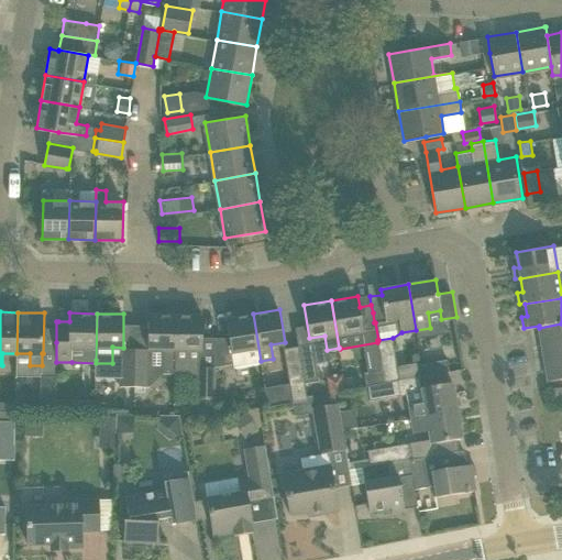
[(234,362),(234,365),(261,361),(253,314),(226,318),(229,337),(215,337),(215,365),(234,362)]
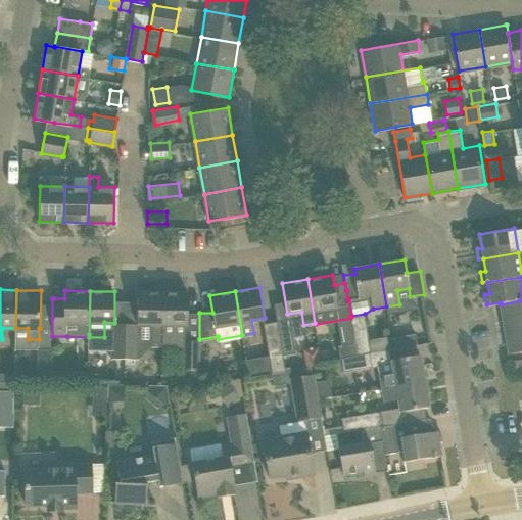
[(151,345),(162,345),(162,341),(162,336),(163,292),(138,292),(138,323),(152,323),(151,345)]
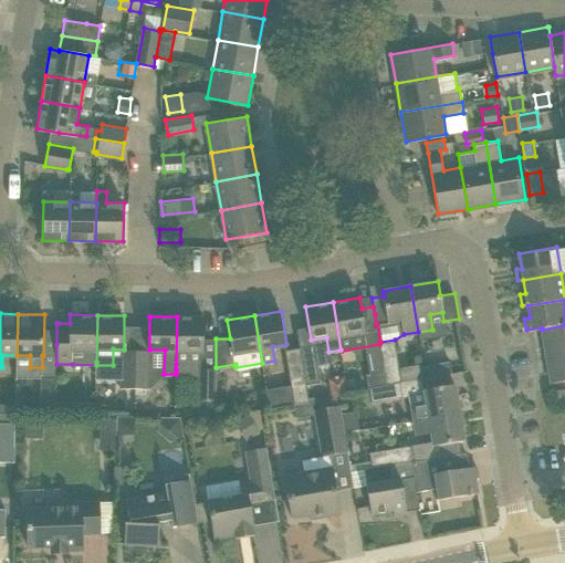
[(176,364),(176,369),(189,369),(190,369),(194,369),(196,367),(199,364),(202,364),(202,351),(203,351),(203,316),(177,316),(176,364)]
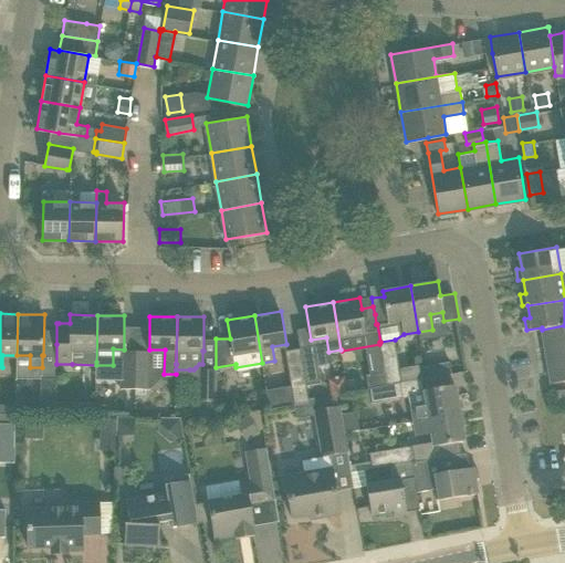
[(564,325),(542,330),(546,356),(564,352),(564,325)]
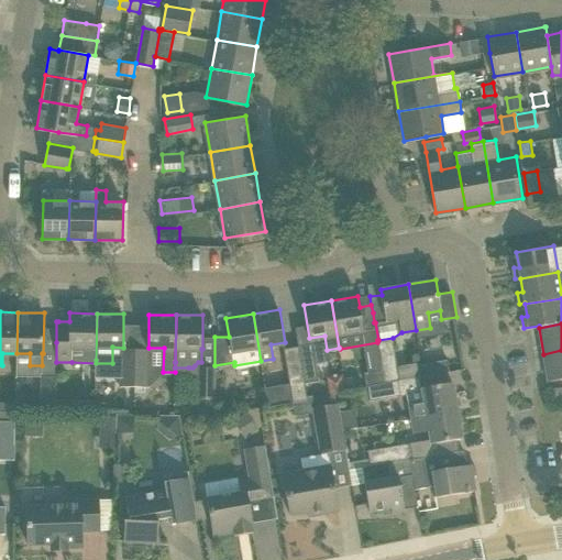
[(378,340),(377,340),(377,342),(382,369),(384,381),(398,379),(399,377),(393,338),(378,340)]
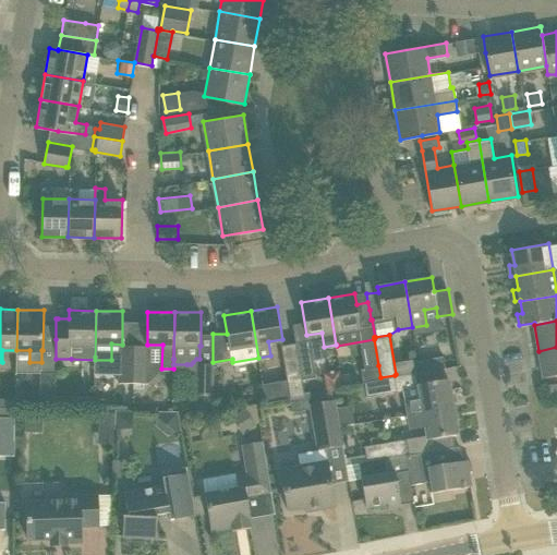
[(295,341),(302,378),(316,376),(310,339),(295,341)]
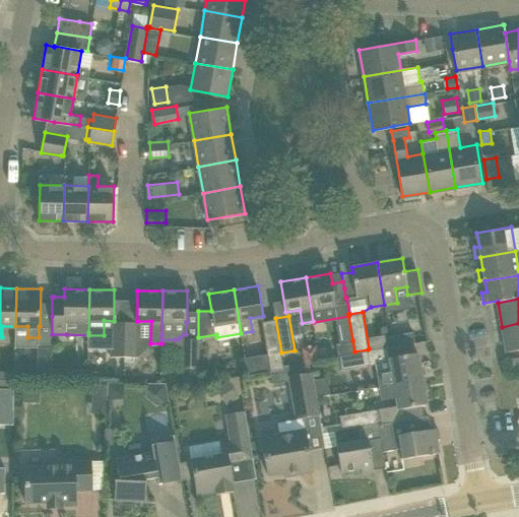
[(262,320),(271,370),(284,367),(281,352),(275,318),(262,320)]
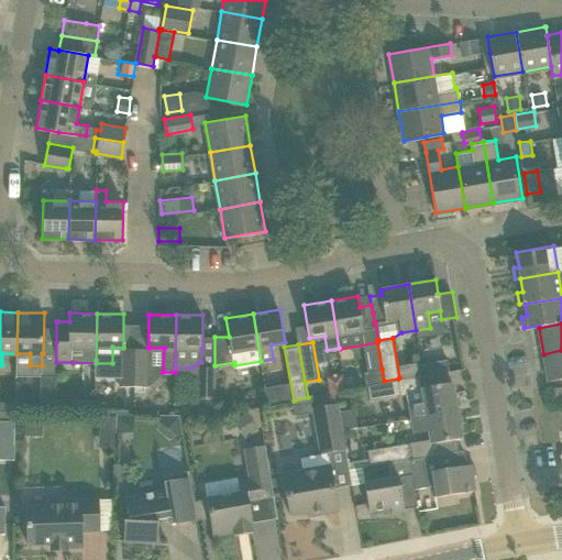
[(561,350),(543,354),(548,381),(561,377),(561,350)]
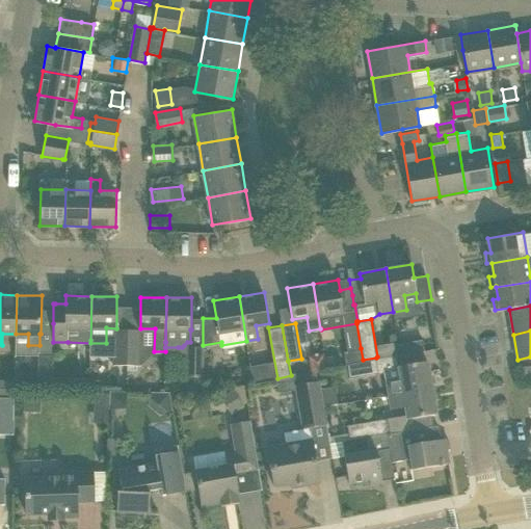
[(114,364),(128,364),(128,333),(114,333),(114,364)]
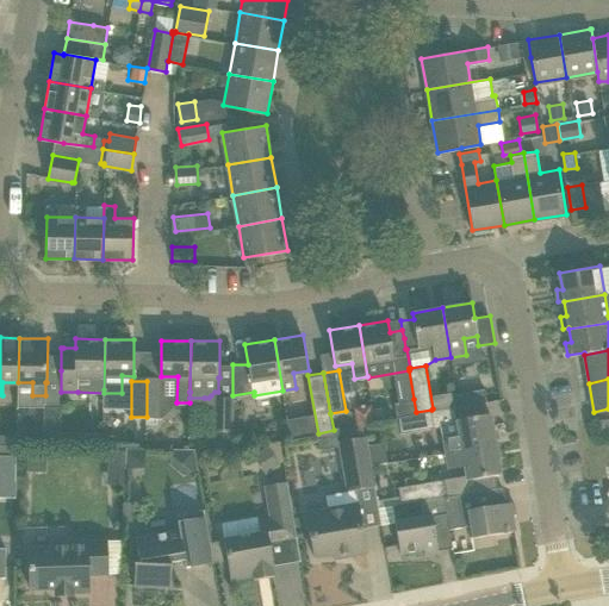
[(147,417),(162,417),(162,381),(147,381),(147,417)]
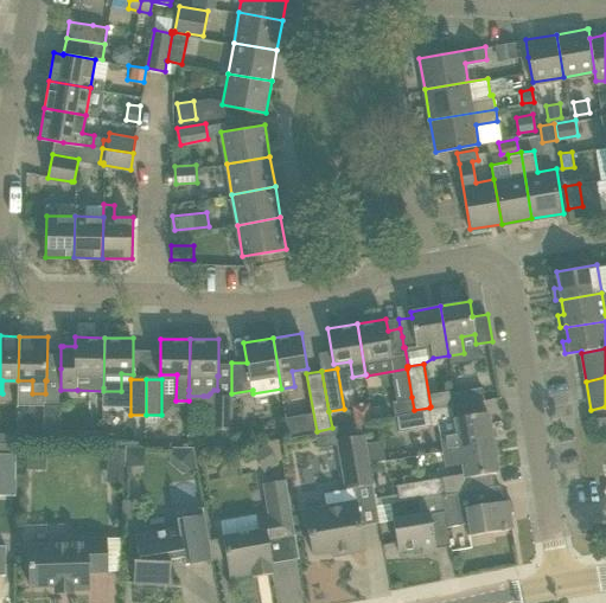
[(466,387),(450,390),(452,404),(469,402),(466,387)]
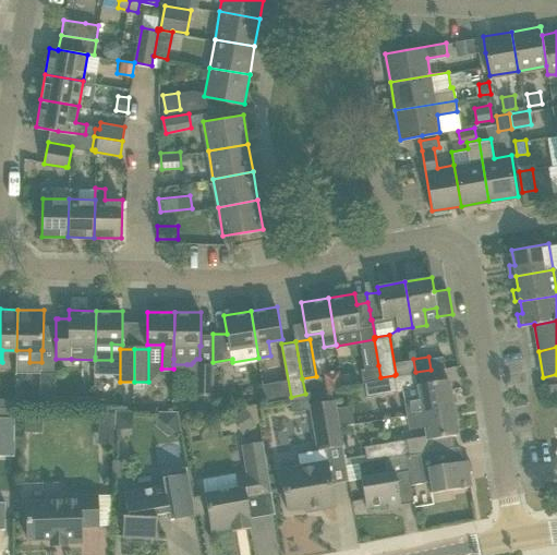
[(196,387),(196,394),(213,394),(213,364),(213,362),(200,362),(196,362),(196,374),(196,387)]
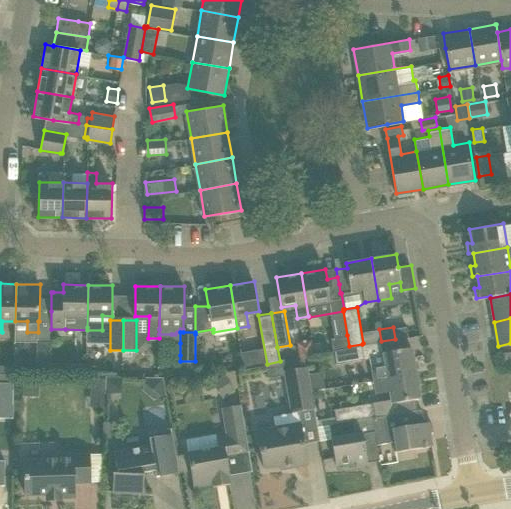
[(332,337),(334,348),(349,346),(347,335),(332,337)]
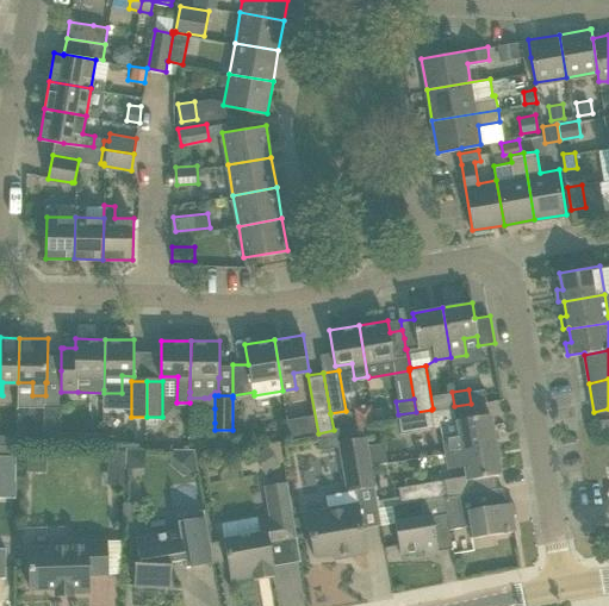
[(43,445),(60,445),(61,403),(44,401),(43,445)]
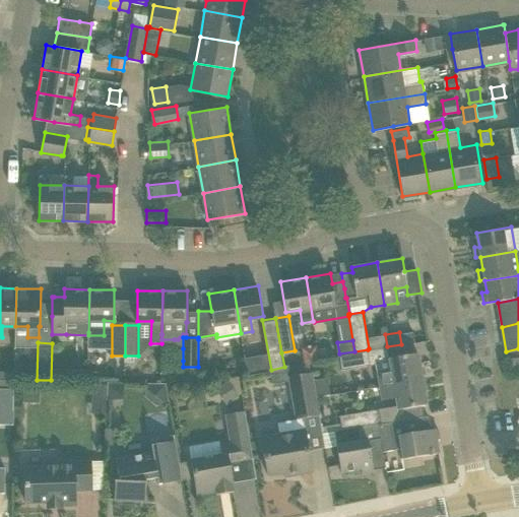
[(354,351),(339,353),(341,369),(370,364),(368,349),(354,351)]
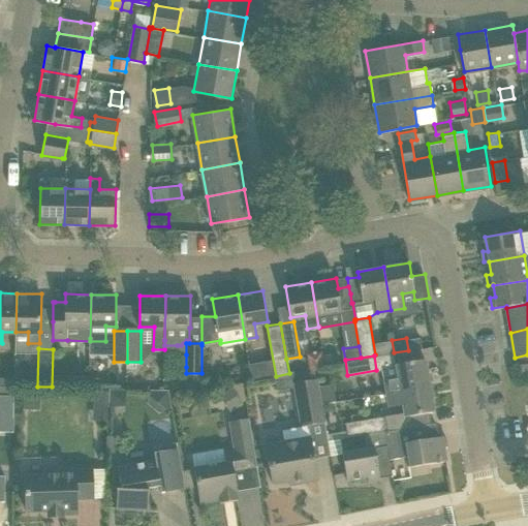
[(383,378),(385,392),(430,384),(425,359),(383,366),(385,378),(383,378)]
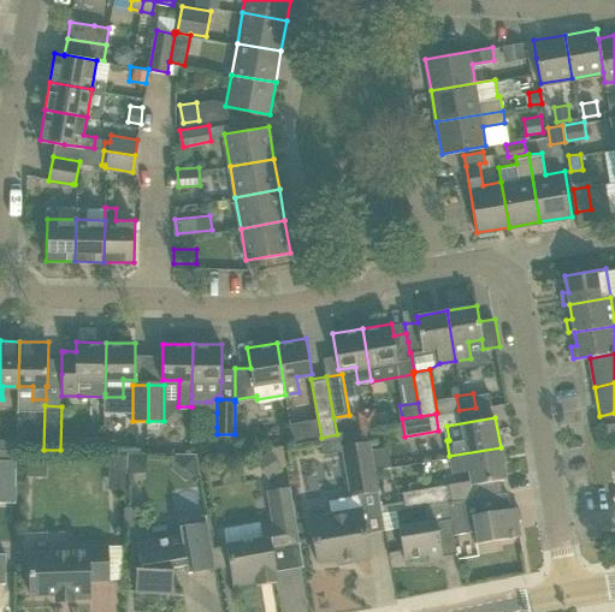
[(342,445),(352,494),(377,489),(373,468),(374,468),(372,449),(370,449),(366,429),(338,435),(343,445),(342,445)]
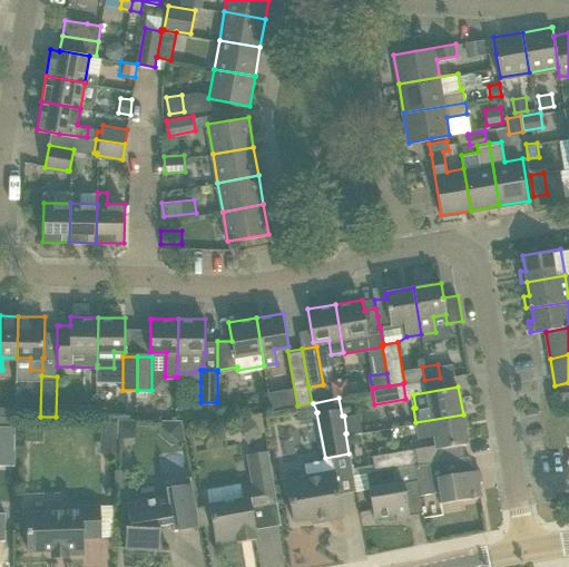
[(0,424),(16,426),(16,407),(0,406),(0,424)]
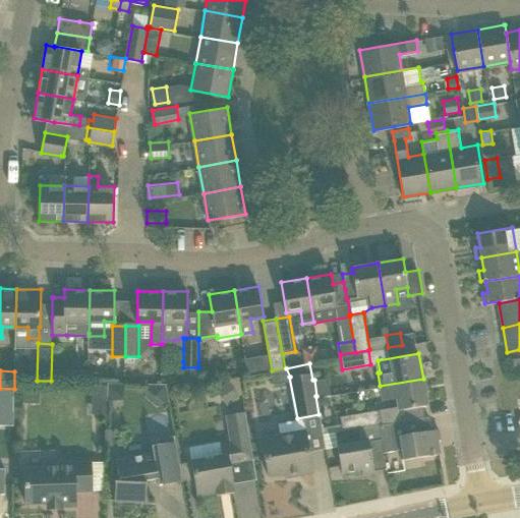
[(217,388),(227,404),(239,396),(238,395),(242,394),(239,376),(228,378),(228,380),(217,388)]
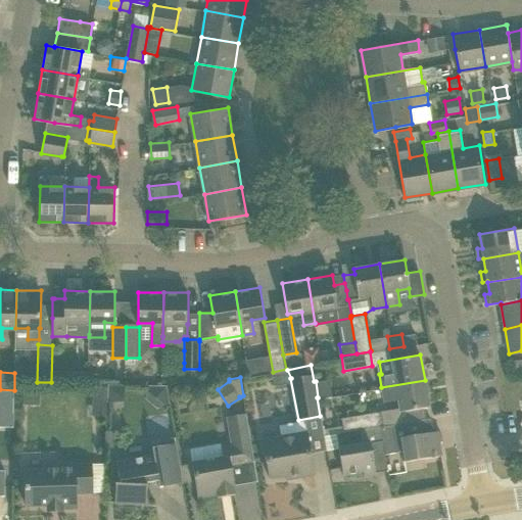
[(361,428),(381,425),(424,417),(423,407),(429,406),(425,380),(381,387),(384,402),(397,399),(398,408),(382,410),(341,417),(344,431),(361,428)]
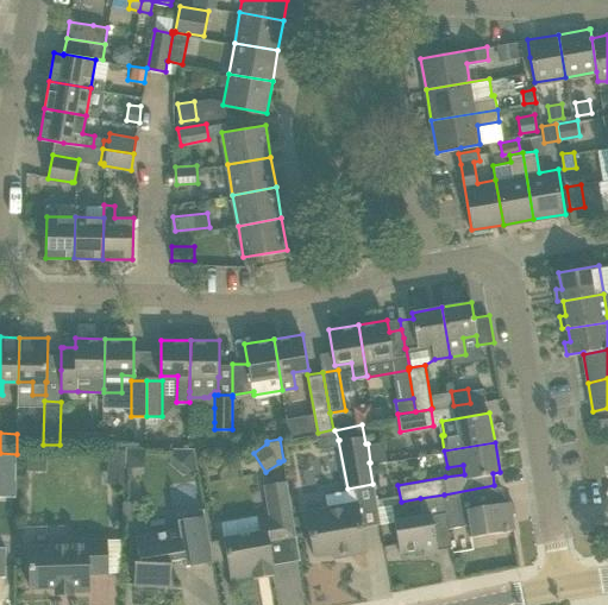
[(126,446),(125,466),(144,466),(145,447),(126,446)]
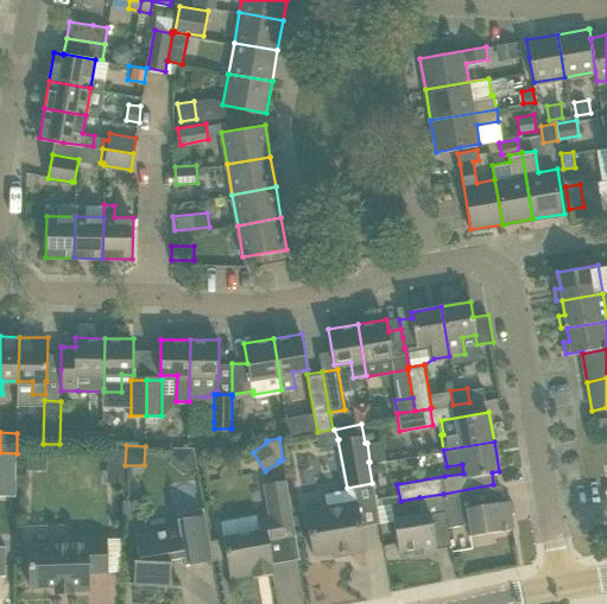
[(171,452),(190,469),(196,466),(194,446),(174,446),(171,452)]
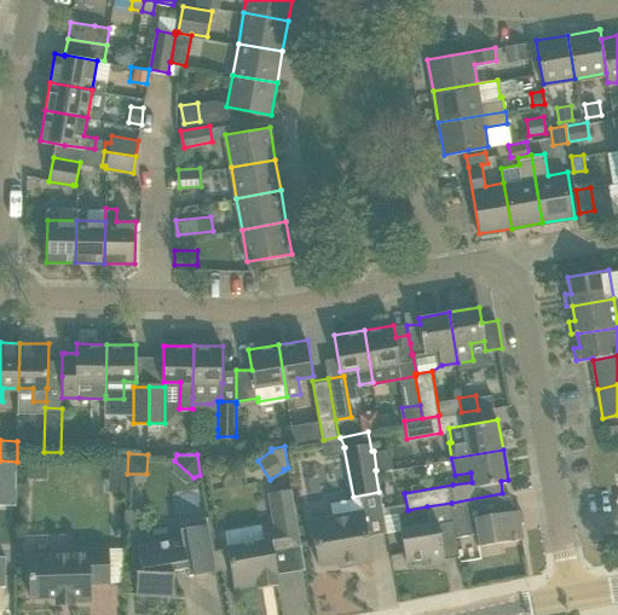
[(110,457),(109,469),(126,470),(127,457),(127,456),(110,456),(110,457)]
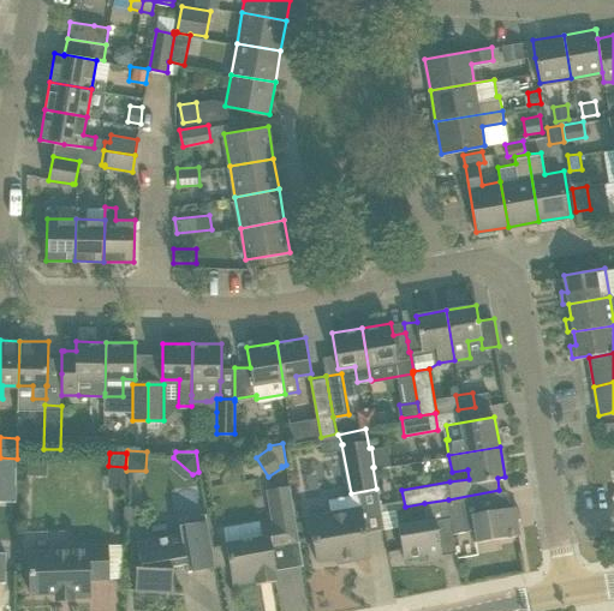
[(0,499),(16,501),(17,459),(0,457),(0,499)]
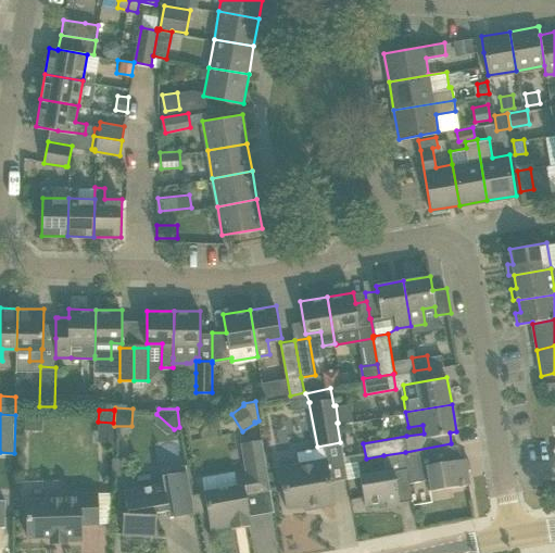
[(237,486),(204,491),(211,528),(232,524),(231,520),(250,517),(246,494),(270,490),(265,462),(262,439),(242,442),(248,474),(236,476),(237,486)]
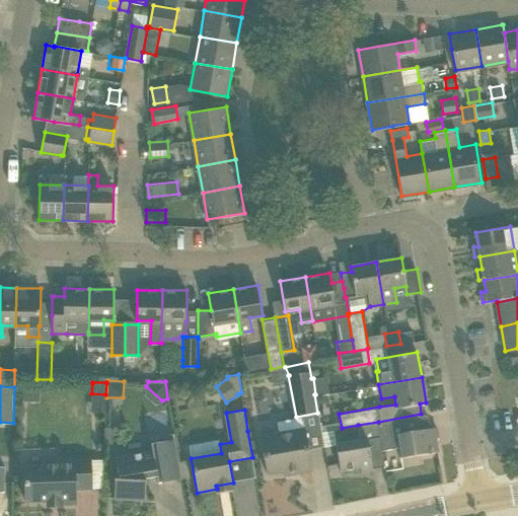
[(400,447),(402,457),(438,451),(434,427),(430,428),(428,414),(422,415),(421,414),(378,422),(382,450),(400,447)]
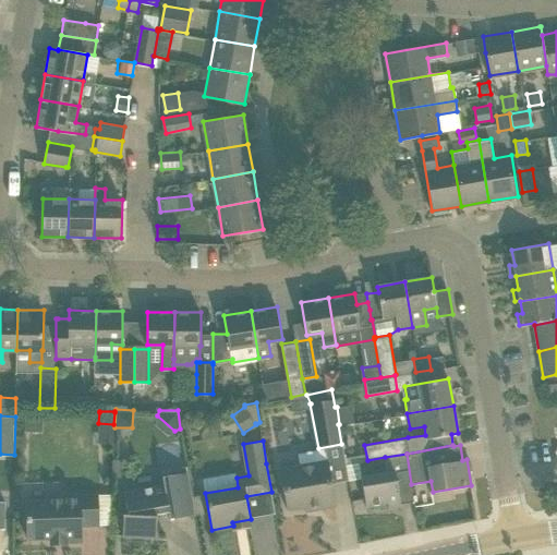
[(394,501),(395,506),(401,505),(401,503),(414,501),(411,484),(407,454),(385,457),(388,471),(361,475),(366,505),(394,501)]
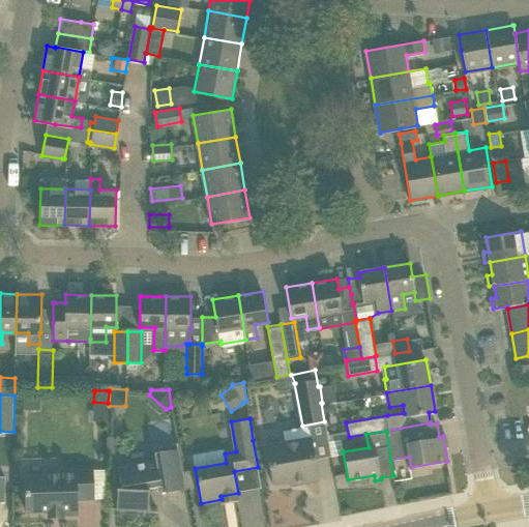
[(269,463),(272,484),(305,477),(305,481),(319,479),(311,437),(266,445),(269,463)]
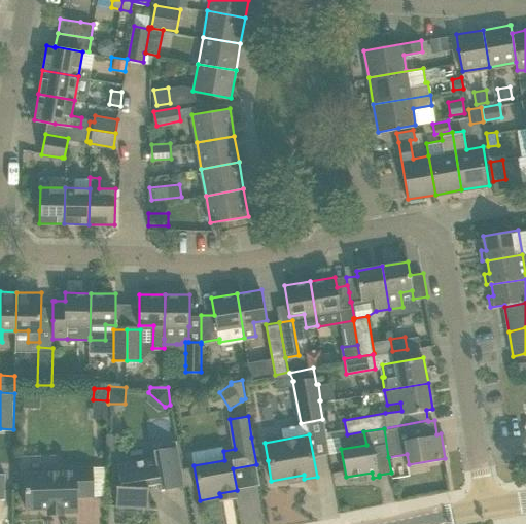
[(154,458),(117,464),(121,486),(116,486),(115,505),(147,507),(148,484),(159,482),(161,489),(184,485),(178,446),(169,447),(153,450),(154,458)]
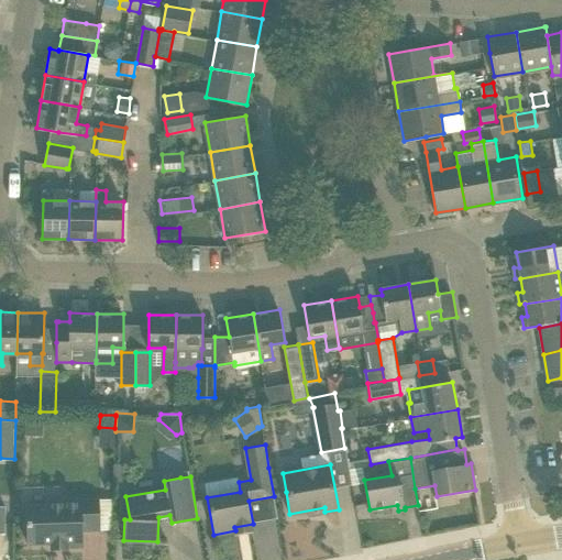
[(51,541),(52,548),(67,548),(67,546),(83,545),(81,529),(99,528),(98,498),(65,498),(65,503),(26,504),(28,542),(51,541)]
